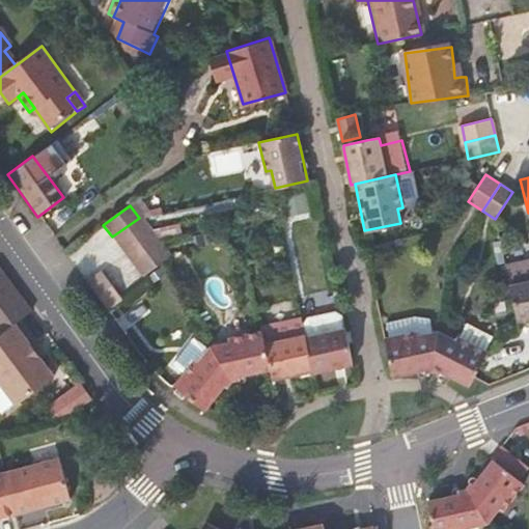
[(148,231),(140,219),(139,218),(112,237),(121,250),(148,231)]
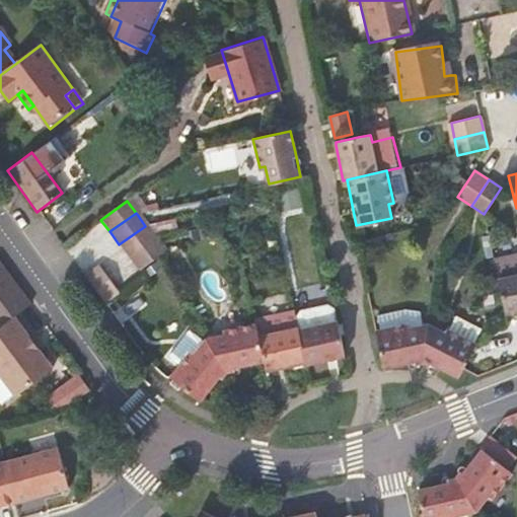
[(155,239),(145,225),(145,226),(119,244),(129,257),(155,239)]
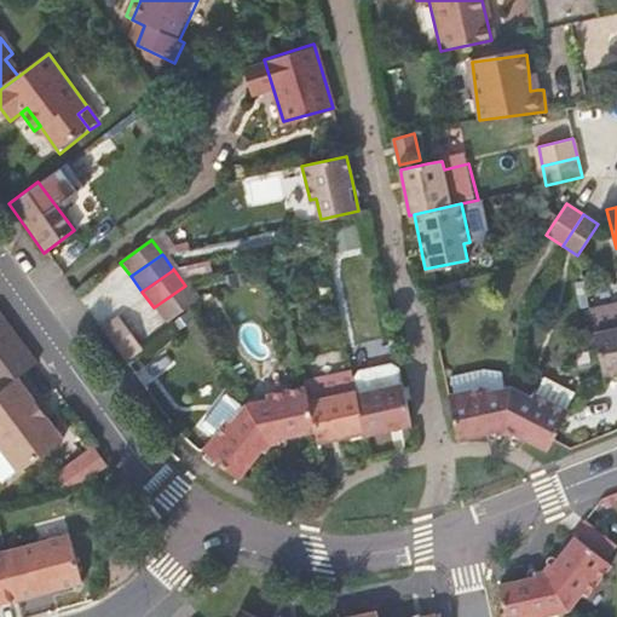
[(197,303),(185,286),(154,307),(166,324),(183,312),(197,303)]
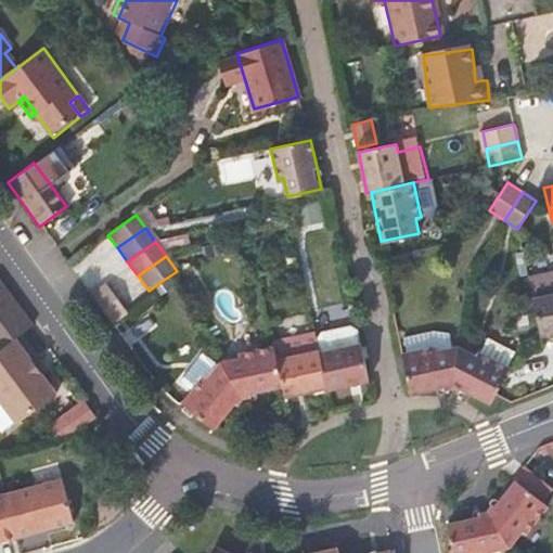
[(539,334),(552,331),(552,269),(527,275),(539,334)]
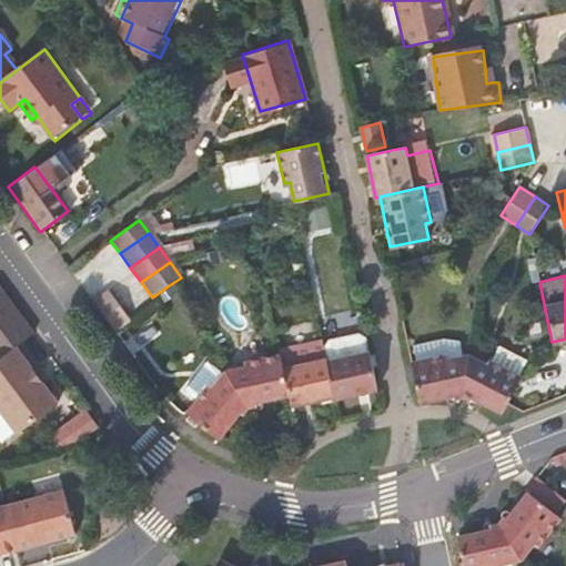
[(0,359),(20,344),(33,334),(0,289),(0,359)]
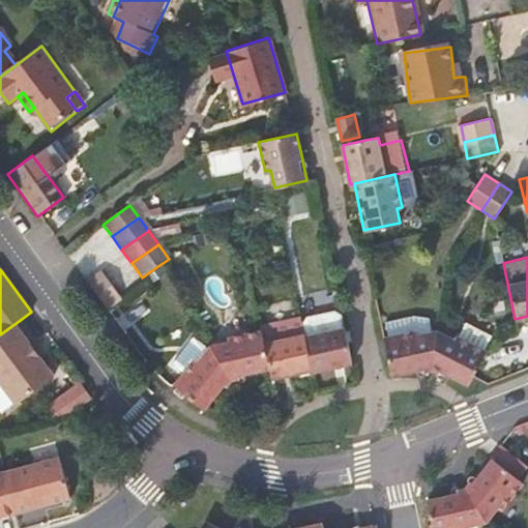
[(100,272),(85,283),(105,310),(120,299),(100,272)]
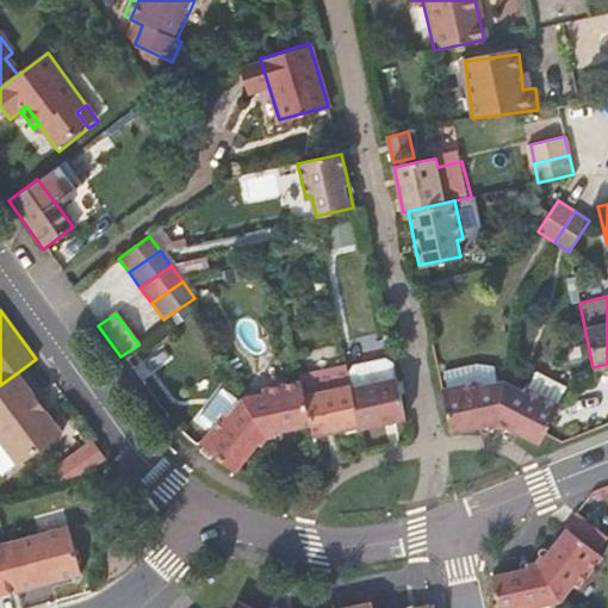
[(438,370),(441,386),(451,433),(467,428),(484,423),(486,428),(495,426),(502,378),(478,383),(477,379),(473,361),(438,370)]
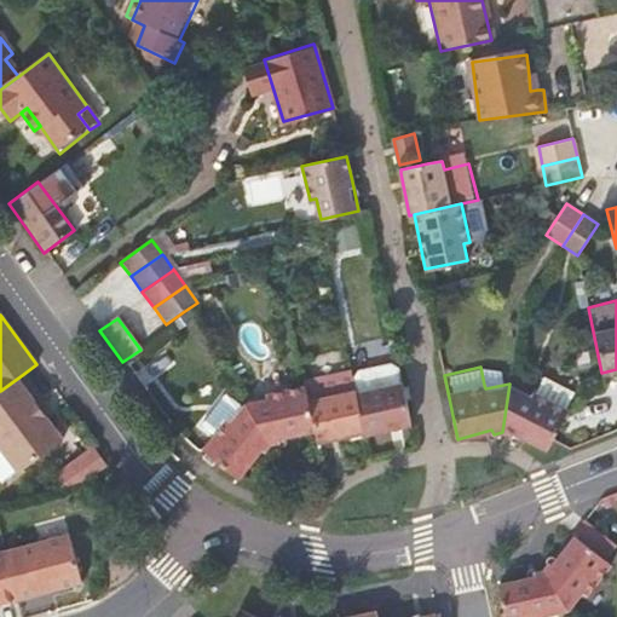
[(0,448),(18,473),(62,440),(47,420),(36,405),(41,402),(22,375),(0,391),(0,448)]
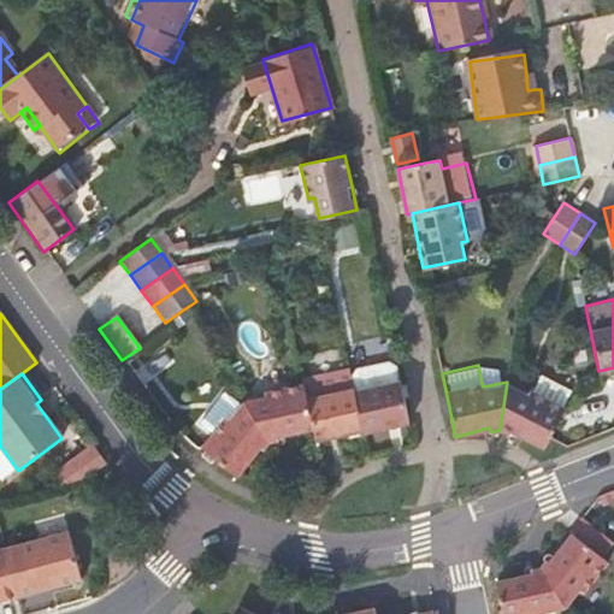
[(400,381),(353,391),(361,430),(362,431),(385,427),(401,424),(409,423),(400,381)]
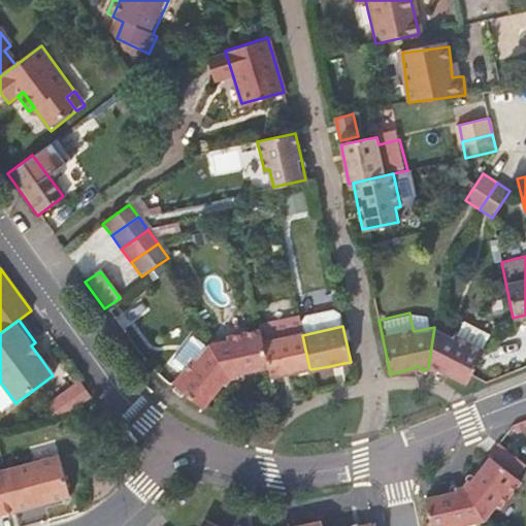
[(450,336),(434,327),(428,368),(436,374),(440,368),(450,374),(461,382),(467,372),(482,351),(453,333),(450,336)]
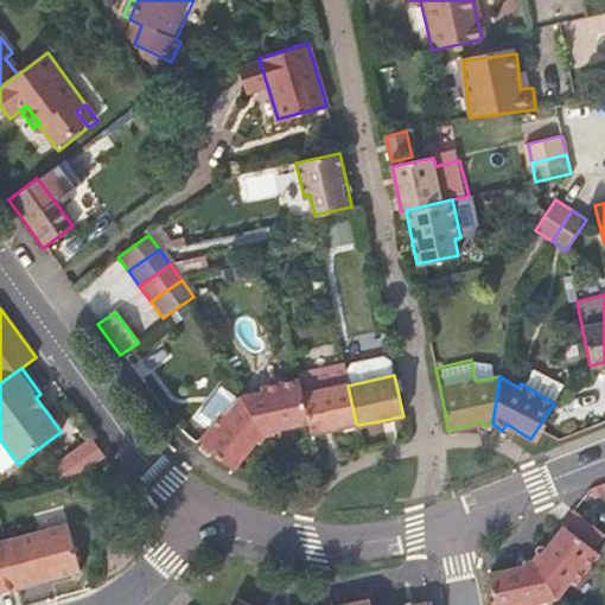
[(260,394),(241,399),(263,434),(272,433),(272,430),(285,426),(307,421),(301,393),(298,379),(259,388),(260,394)]
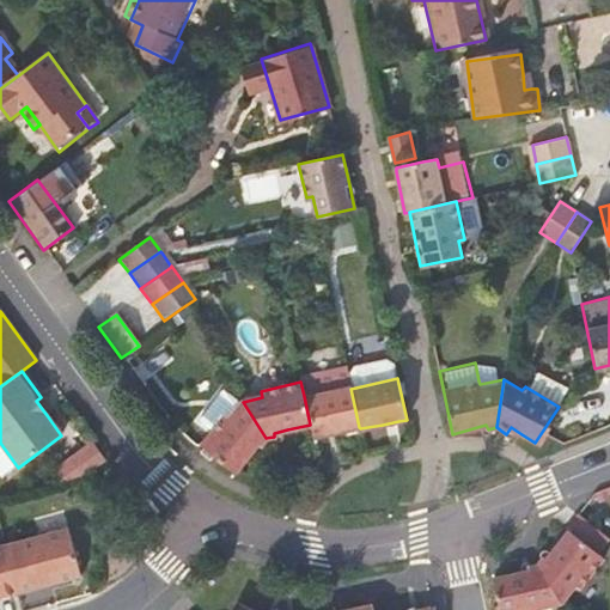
[(359,427),(351,389),(351,385),(304,396),(310,425),(312,437),(333,433),(359,427)]
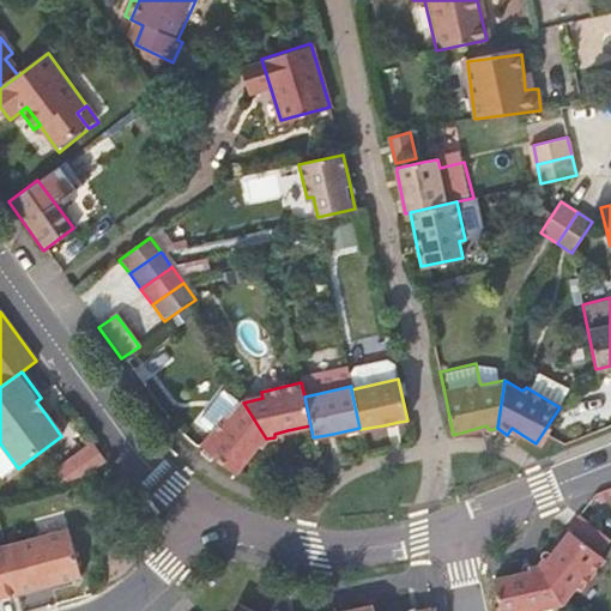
[(41,398),(36,401),(47,416),(52,412),(41,398)]
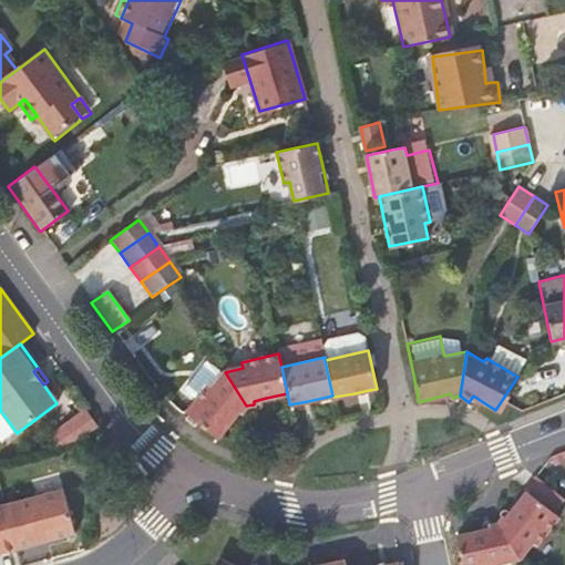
[(181,397),(192,406),(206,388),(209,390),(215,382),(201,371),(181,397)]
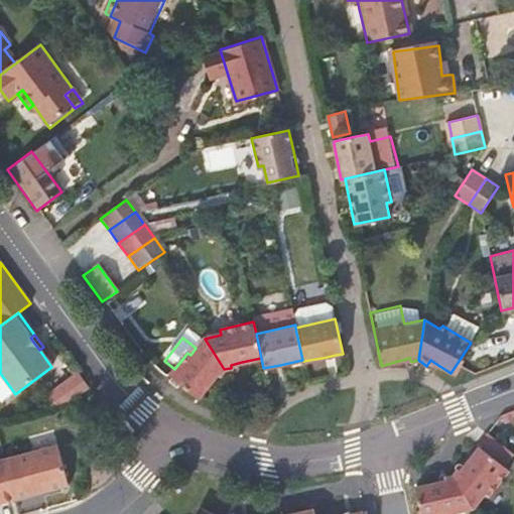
[(187,353),(174,369),(168,377),(198,401),(202,395),(206,390),(217,375),(219,376),(224,369),(205,339),(196,348),(190,355),(187,353)]
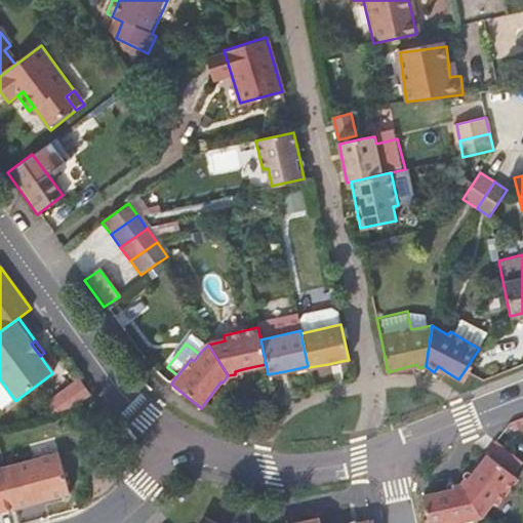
[(82,378),(47,399),(56,414),(91,395),(82,378)]
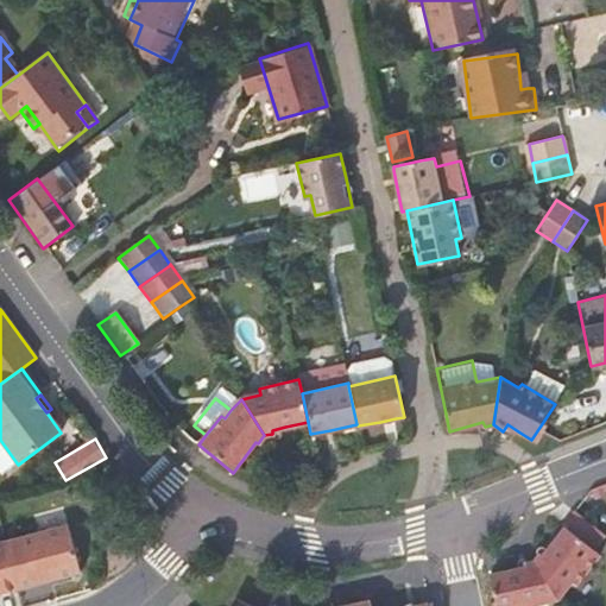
[(599,537),(568,513),(556,528),(560,531),(549,544),(538,557),(535,555),(528,561),(553,600),(566,586),(569,588),(594,557),(588,551),(599,537)]
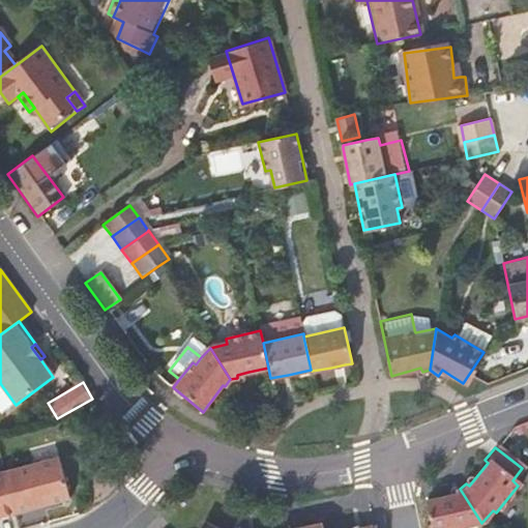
[(51,463),(1,475),(11,517),(61,503),(51,463)]
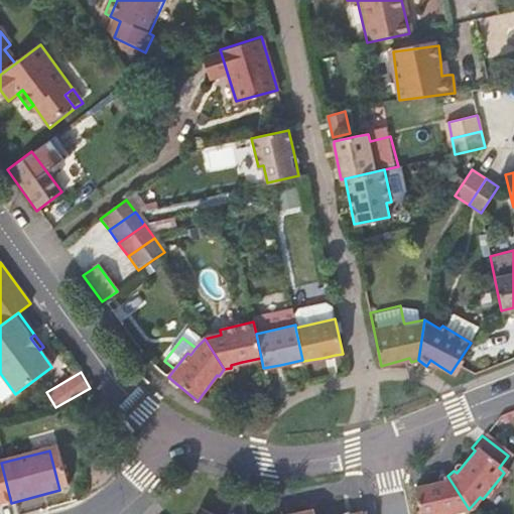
[(1,463),(0,463),(0,505),(11,503),(1,463)]
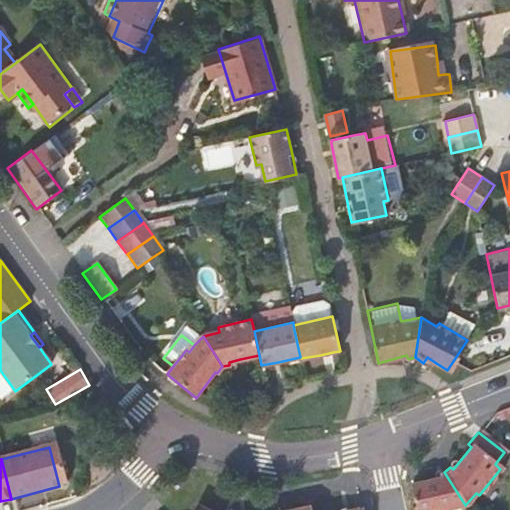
[(455,509),(466,506),(465,505),(444,472),(436,475),(437,478),(421,482),(409,486),(413,509),(455,509)]
